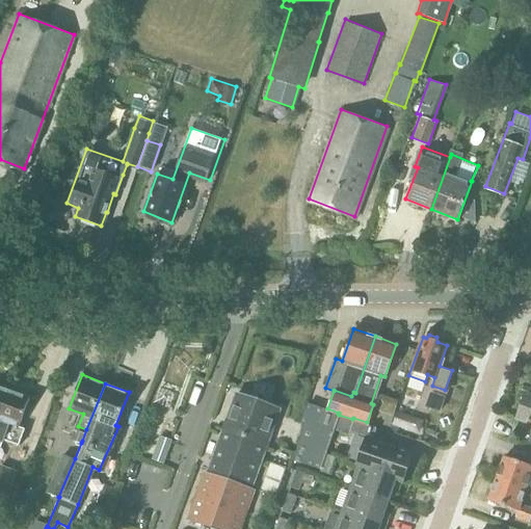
[(0,444),(2,439),(19,445),(25,427),(19,425),(29,395),(7,388),(0,408),(0,444)]
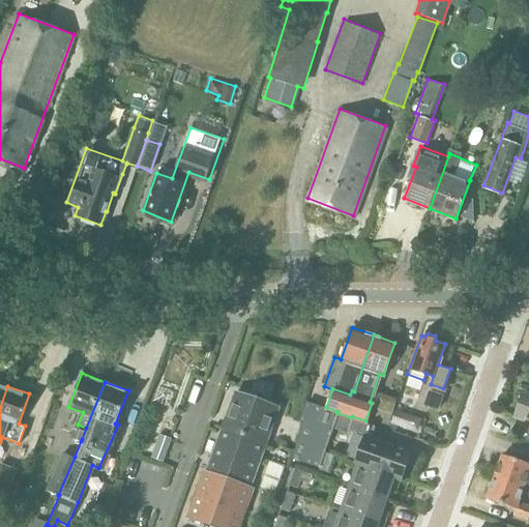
[(206,470),(203,469),(184,516),(214,526),(238,526),(252,488),(248,487),(278,407),(236,390),(206,470)]
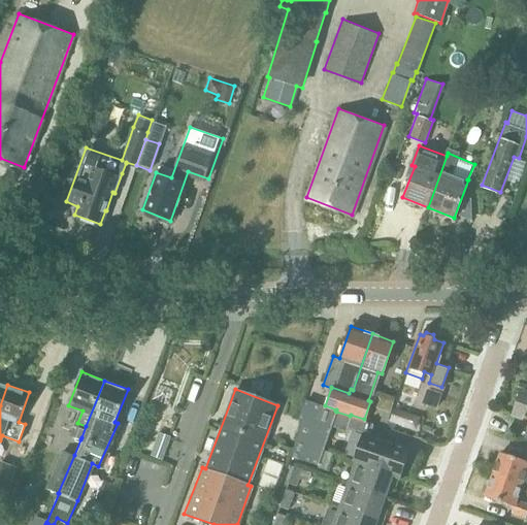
[(526,392),(522,391),(514,414),(526,418),(526,392)]
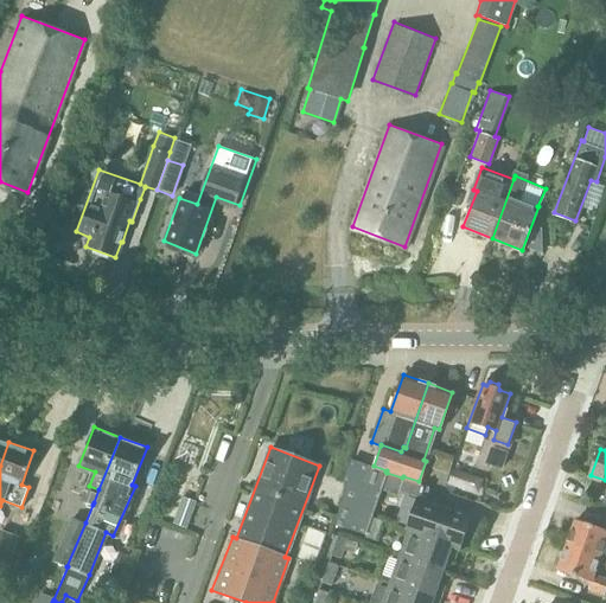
[(342,480),(345,481),(335,523),(365,533),(387,473),(386,472),(387,470),(374,466),(364,462),(350,457),(342,480)]
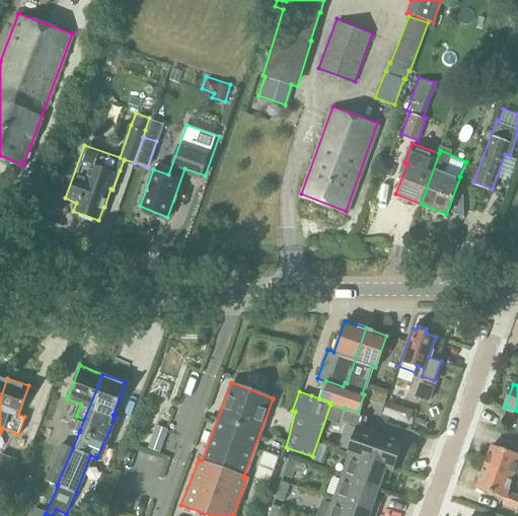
[(384,411),(408,418),(410,409),(386,401),(384,411)]
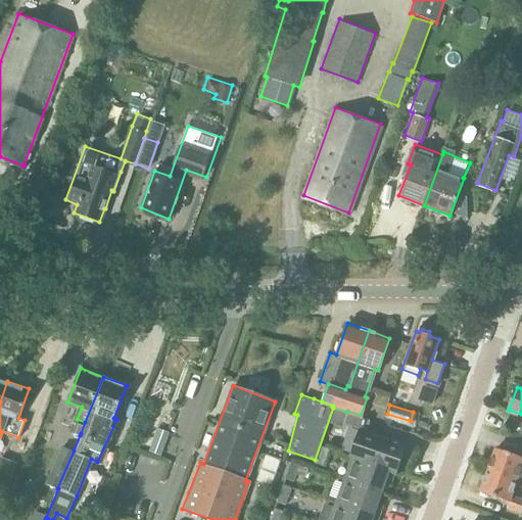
[(346,412),(343,422),(361,428),(366,430),(370,419),(361,415),(347,411),(346,412)]
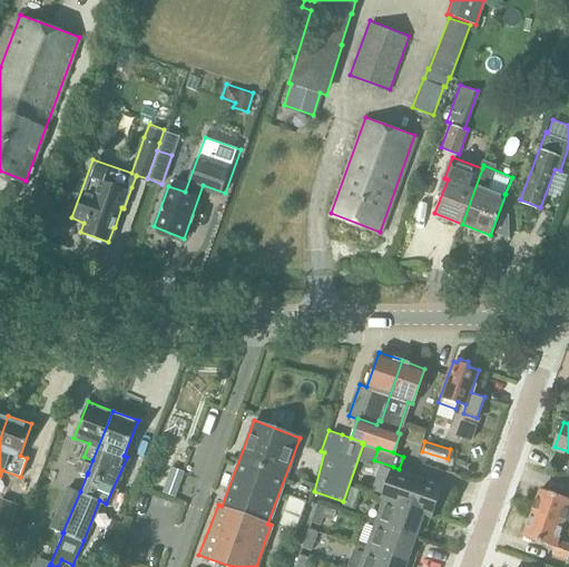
[(78,471),(87,475),(88,472),(92,460),(84,457),(78,471)]
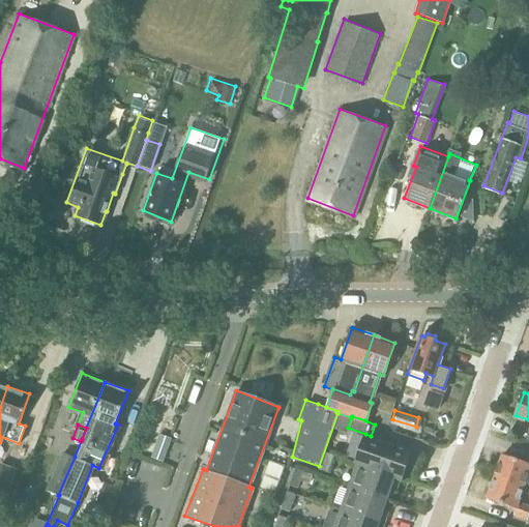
[(411,449),(365,434),(355,462),(402,477),(411,449)]
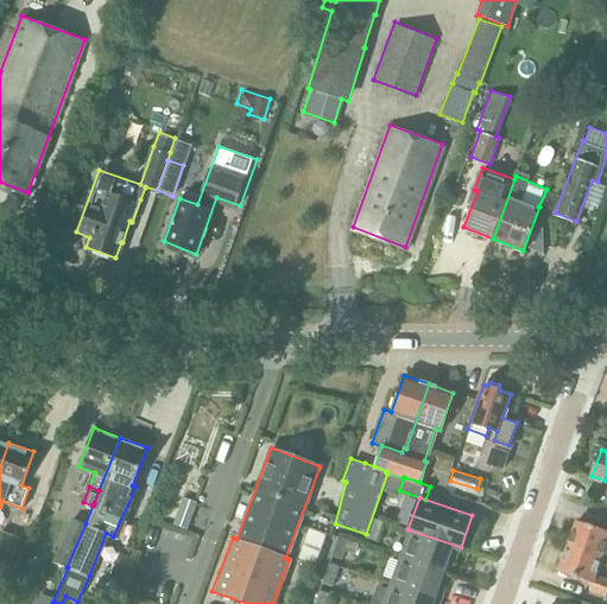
[(52,561),(67,567),(86,523),(70,517),(52,561)]
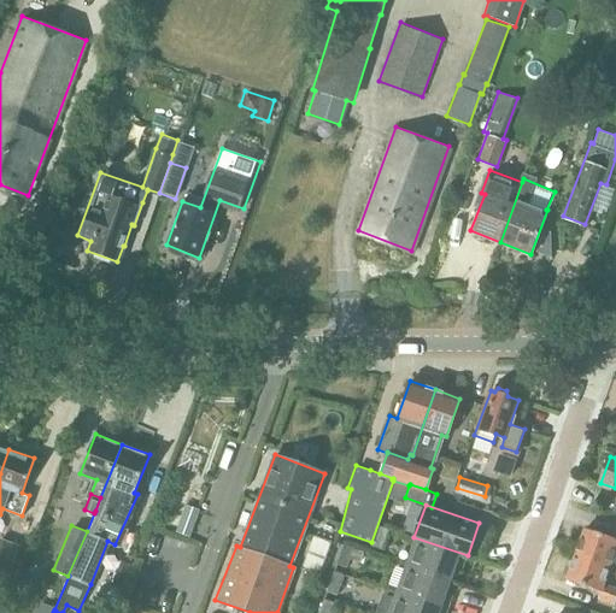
[(379,525),(371,544),(381,548),(388,529),(379,525)]
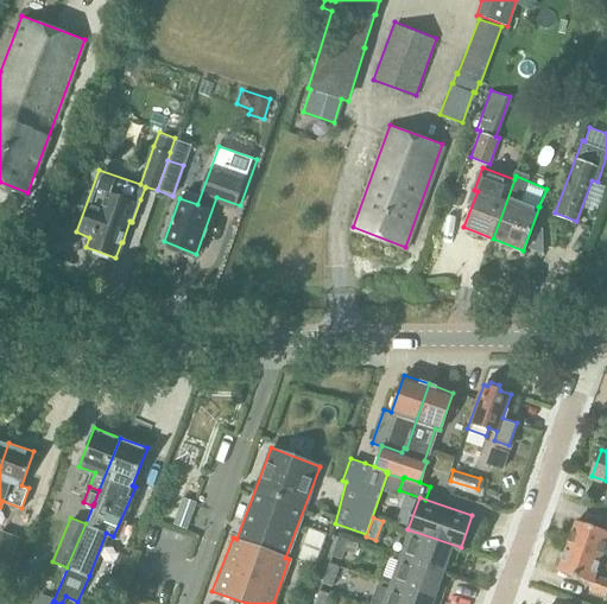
[(606,531),(576,520),(567,546),(601,558),(606,541),(606,531)]
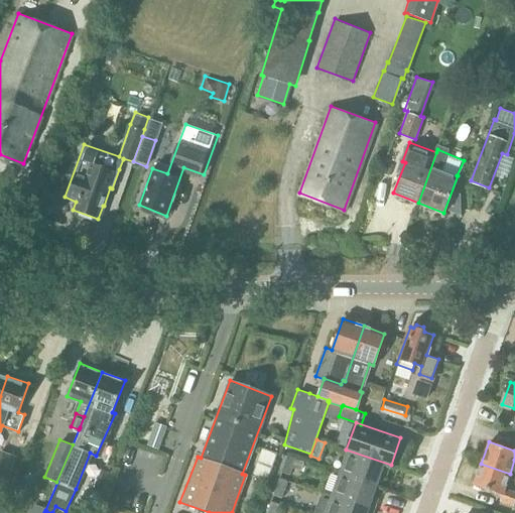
[(0,494),(1,494),(15,455),(0,449),(0,494)]
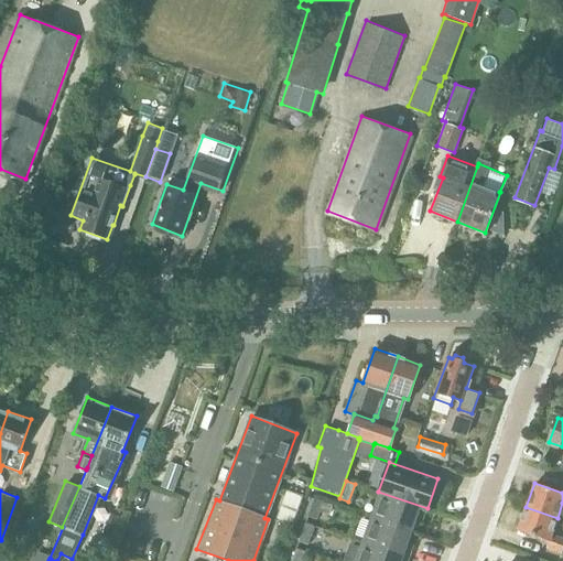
[(378,493),(379,493),(370,517),(411,531),(415,520),(421,522),(425,509),(426,509),(428,508),(378,492),(378,493)]
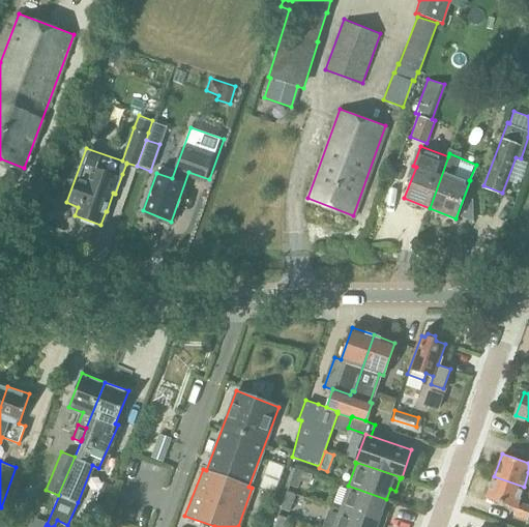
[(295,467),(289,485),(297,488),(300,480),(309,484),(313,473),(303,470),(295,467)]
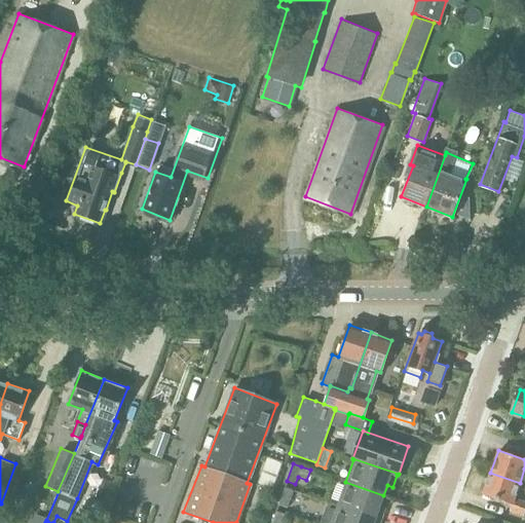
[(483,494),(512,505),(510,510),(523,515),(524,509),(524,500),(515,497),(520,483),(490,473),(483,494)]
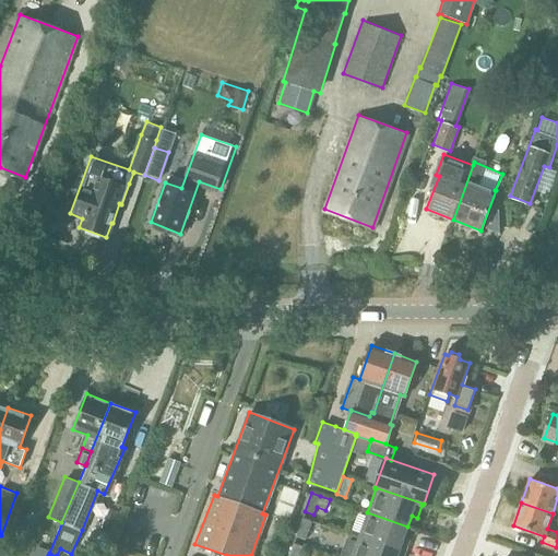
[(407,527),(367,512),(358,537),(404,553),(410,539),(404,536),(407,527)]
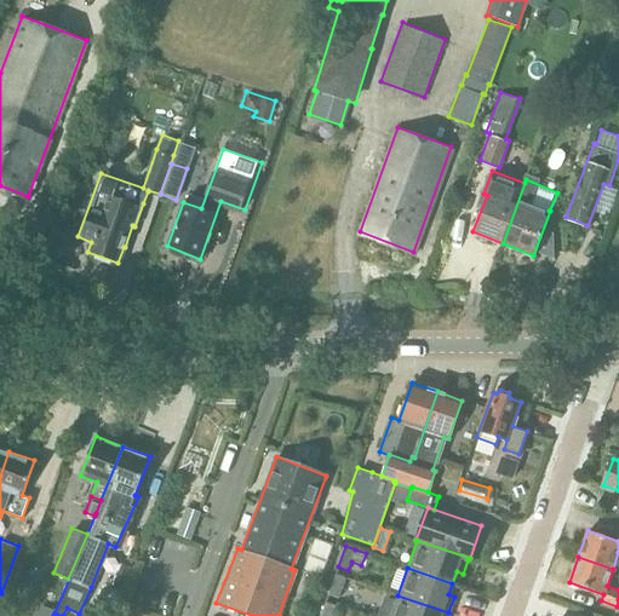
[(336,574),(328,593),(338,597),(345,577),(336,574)]
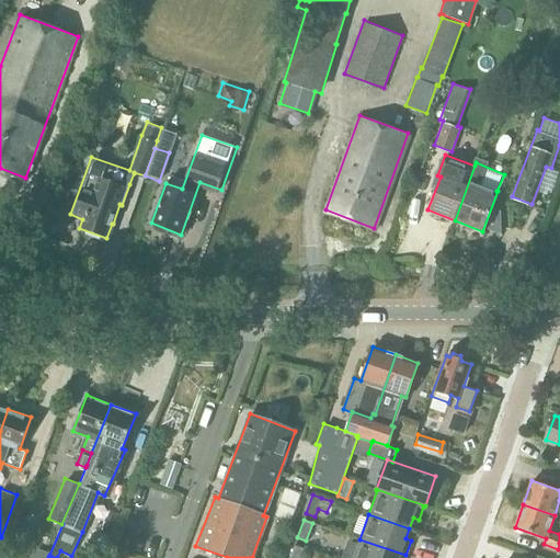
[(341,557),(344,557),(404,557),(406,555),(360,539),(358,543),(346,538),(341,557)]
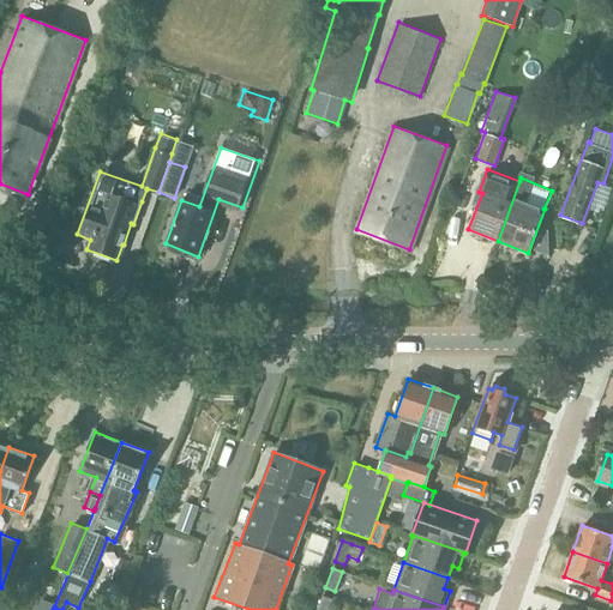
[(323,596),(317,609),(328,609),(332,599),(323,596)]
